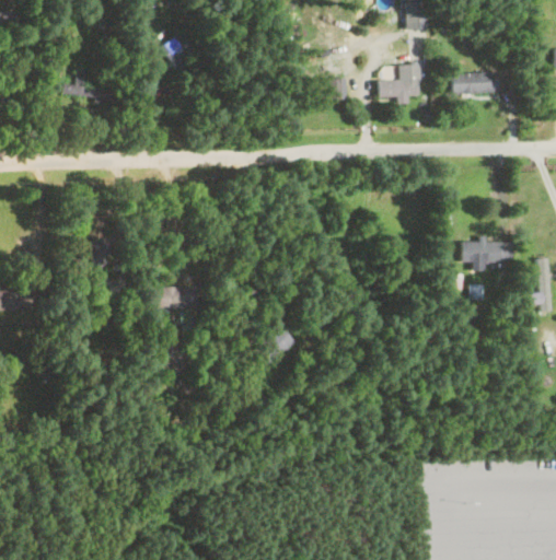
[(181,74),(195,65),(175,36),(161,47),(181,74)]
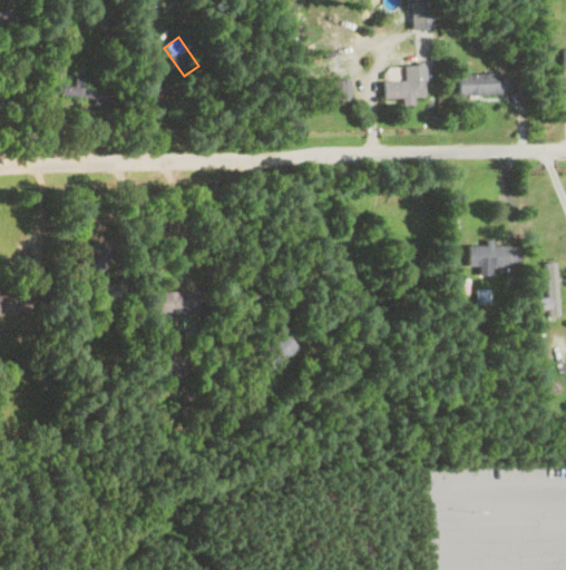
[(460,74),(460,95),(506,95),(506,74),(460,74)]
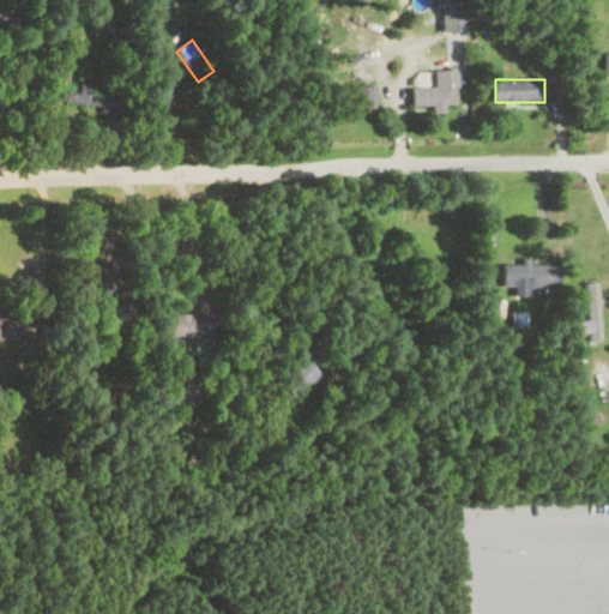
[(124,108),(125,97),(95,95),(96,84),(83,83),(83,92),(70,91),(68,103),(124,108)]
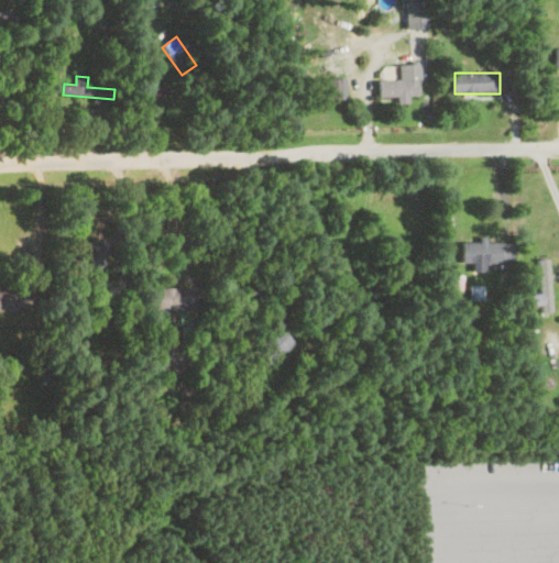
[(348,79),(315,79),(315,100),(348,100),(348,79)]
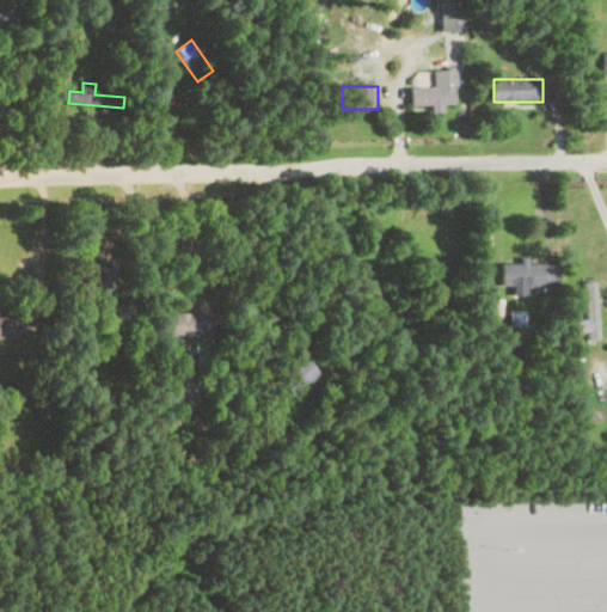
[(447,112),(447,105),(458,105),(458,87),(414,87),(414,108),(435,108),(435,112),(447,112)]
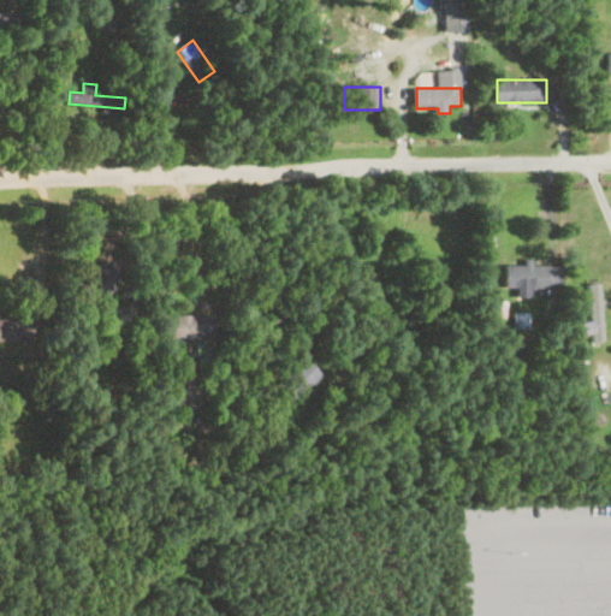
[(564,288),(564,266),(508,265),(506,288),(520,288),(520,297),(533,297),(533,288),(564,288)]
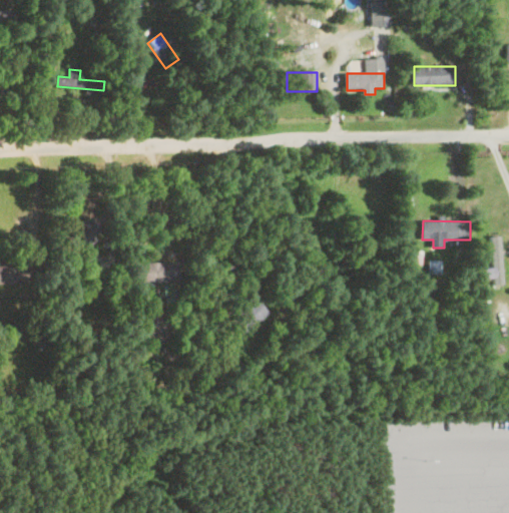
[(70,225),(73,247),(99,243),(96,222),(70,225)]
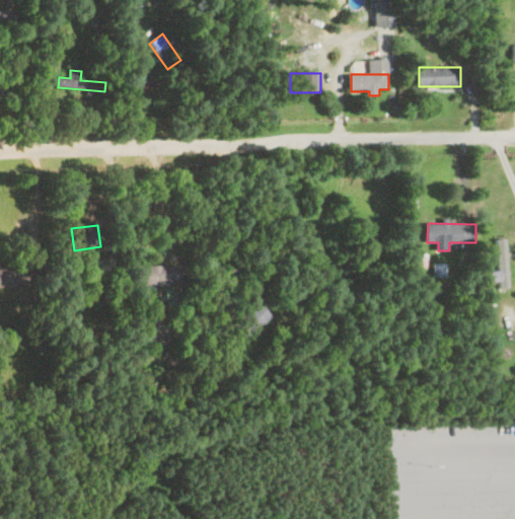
[(494,272),(514,271),(514,260),(494,261),(494,272)]
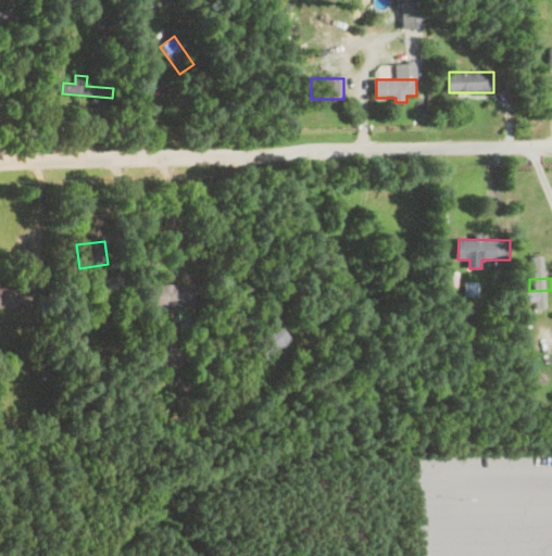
[(195,305),(195,283),(152,283),(152,305),(195,305)]
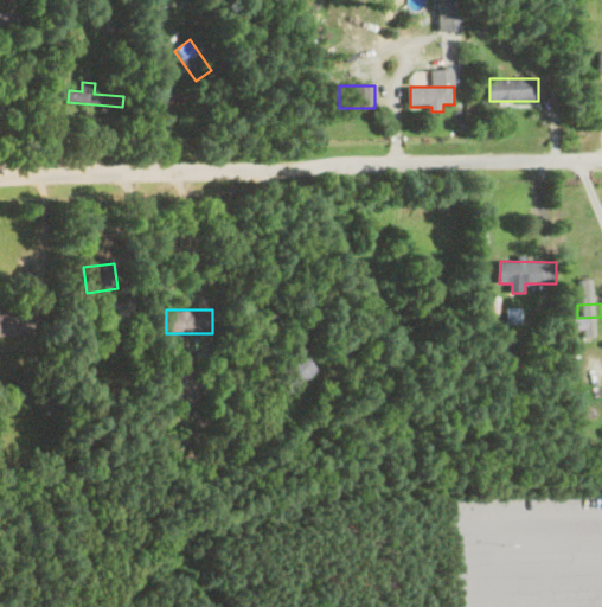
[(0,334),(34,334),(34,314),(0,313),(0,334)]
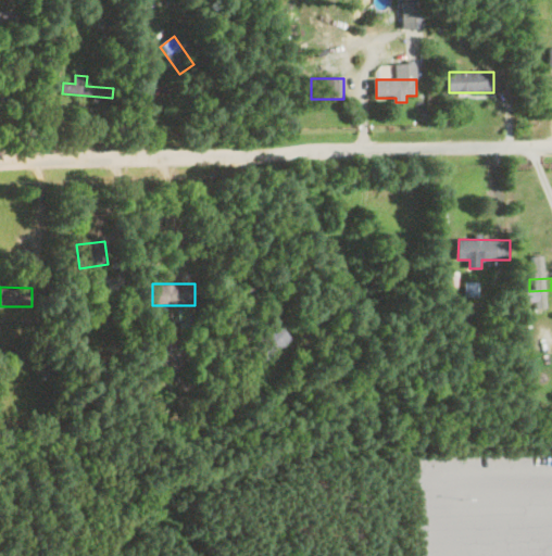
[(291,337),(277,324),(252,349),(266,362),(291,337)]
